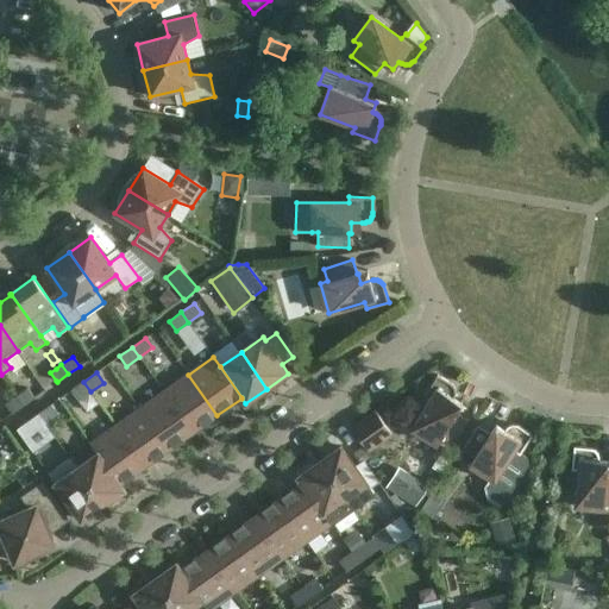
[(193,433),(217,415),(188,375),(164,391),(193,433)]
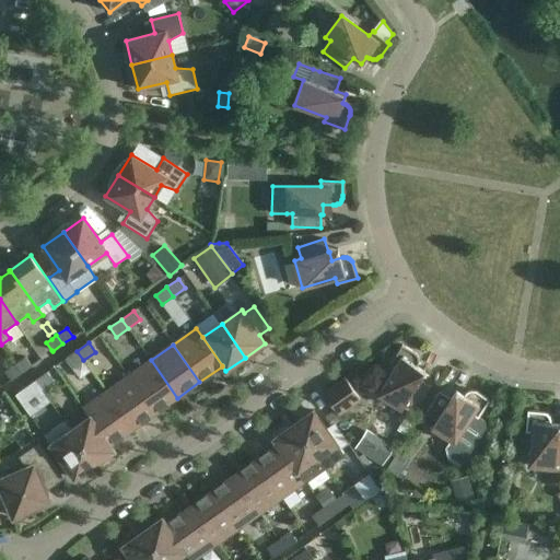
[(378,395),(397,406),(401,409),(405,405),(416,411),(431,387),(420,380),(426,371),(417,366),(419,364),(419,362),(419,361),(419,360),(419,359),(419,357),(418,356),(417,354),(415,352),(401,345),(391,363),(396,366),(378,395)]
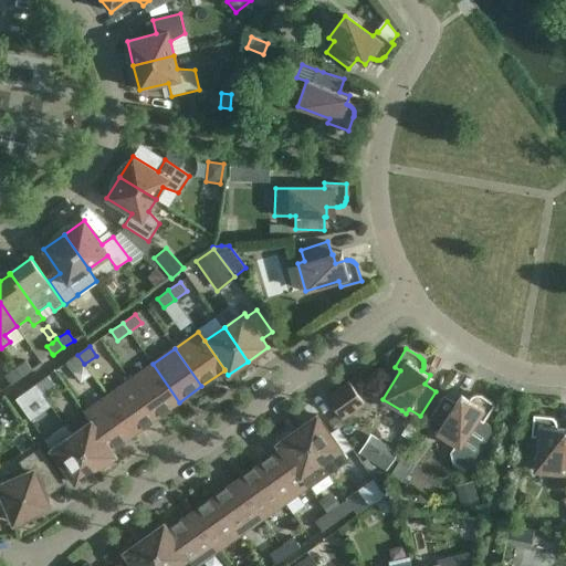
[(112,380),(122,370),(105,352),(88,367),(96,377),(103,370),(112,380)]
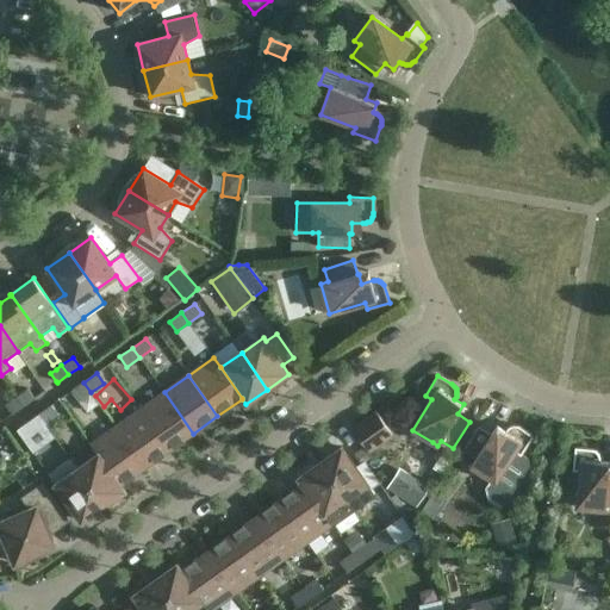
[(78,402),(91,392),(83,383),(70,391),(78,402)]
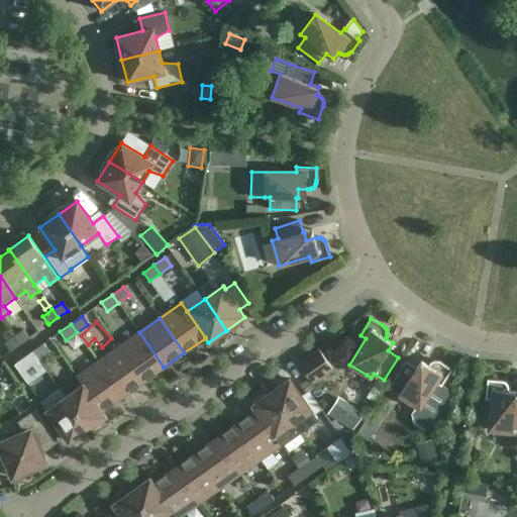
[(14,336),(19,344),(29,337),(23,329),(14,336)]
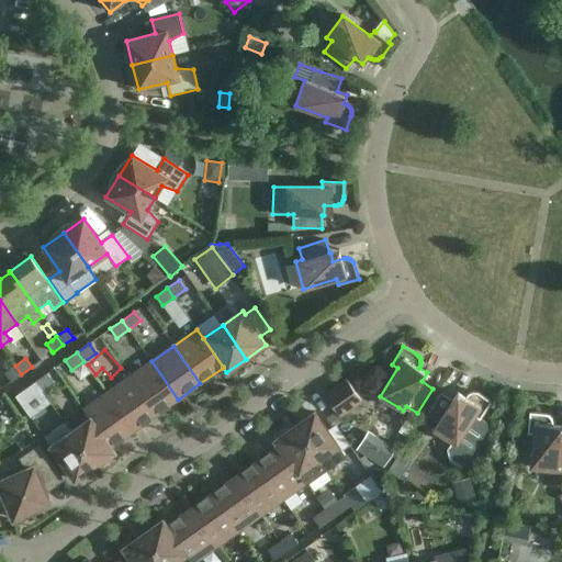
[(156,415),(178,400),(152,361),(128,378),(156,415)]
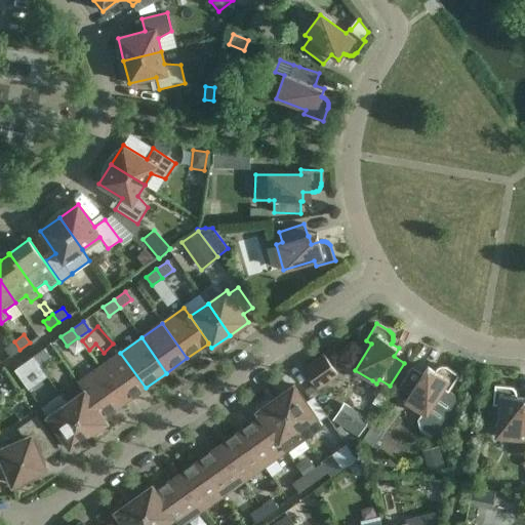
[(19,350),(14,341),(4,349),(10,357),(19,350)]
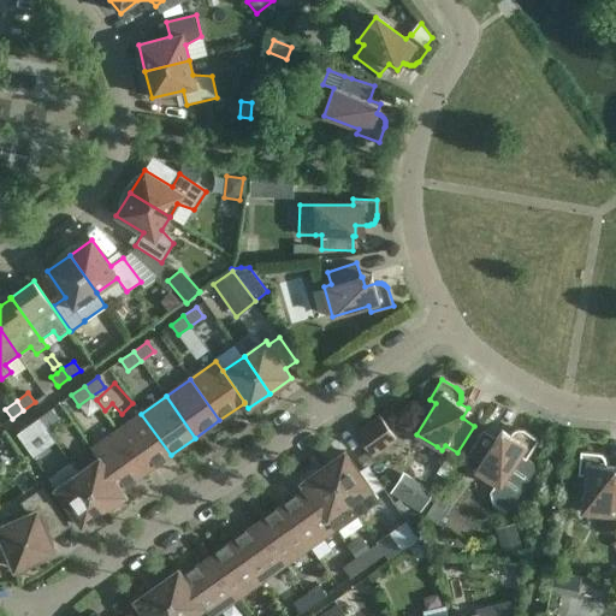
[(52,409),(39,419),(46,428),(59,420),(52,409)]
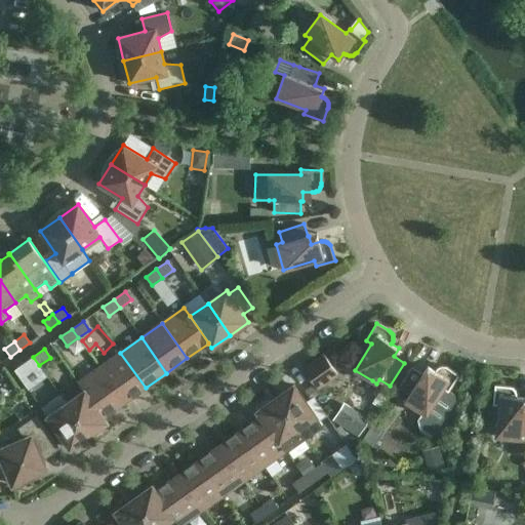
[(124,403),(146,388),(120,353),(99,367),(124,403)]
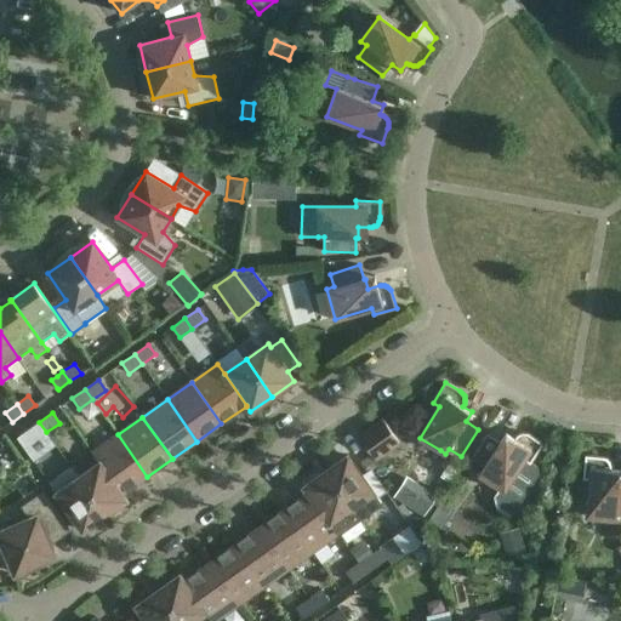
[(382,420),(359,437),(376,460),(399,443),(383,420),(382,420)]
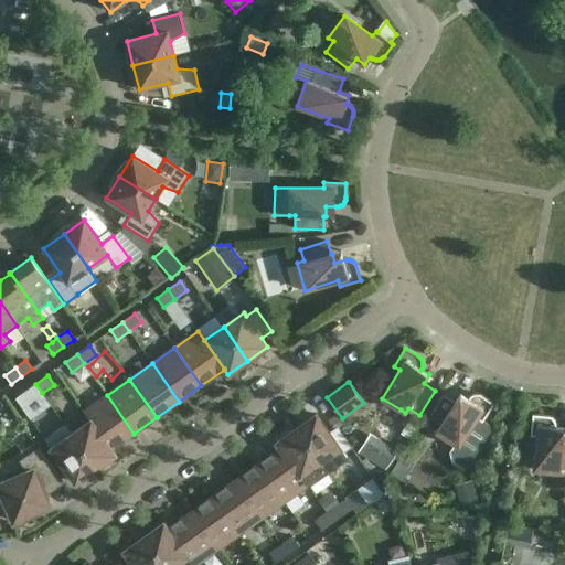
[(42,393),(35,384),(23,392),(30,402),(42,393)]
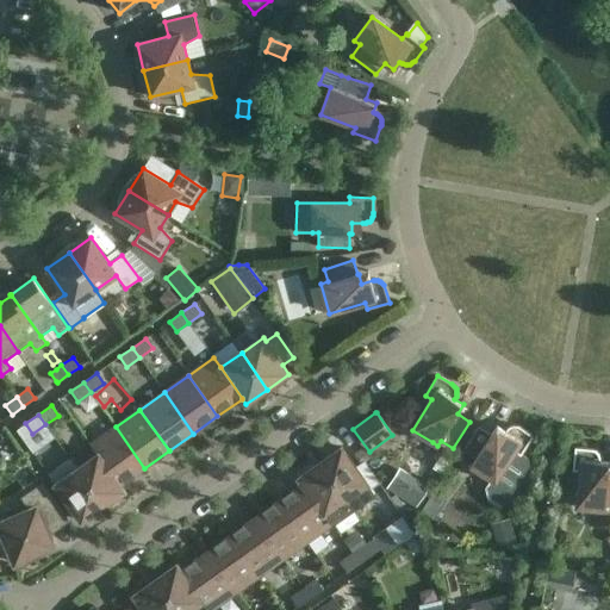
[(459,459),(491,480),(486,489),(487,500),(502,510),(529,468),(529,467),(529,466),(529,464),(529,462),(529,461),(528,460),(527,459),(526,458),(521,454),(534,436),(518,427),(517,425),(516,425),(514,425),(512,425),(511,425),(510,427),(508,428),(506,429),(505,430),(497,425),(491,434),(491,435),(479,427),(459,459)]
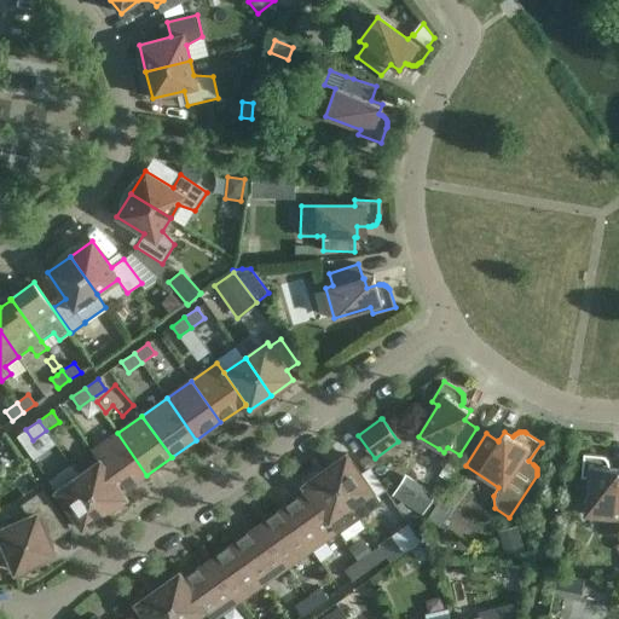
[(122,492),(146,475),(117,433),(91,451),(99,462),(99,461),(121,492),(122,492)]
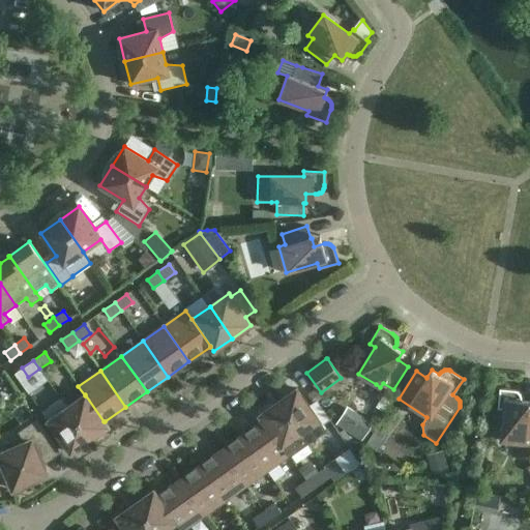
[(323,396),(317,388),(307,394),(314,403),(323,396)]
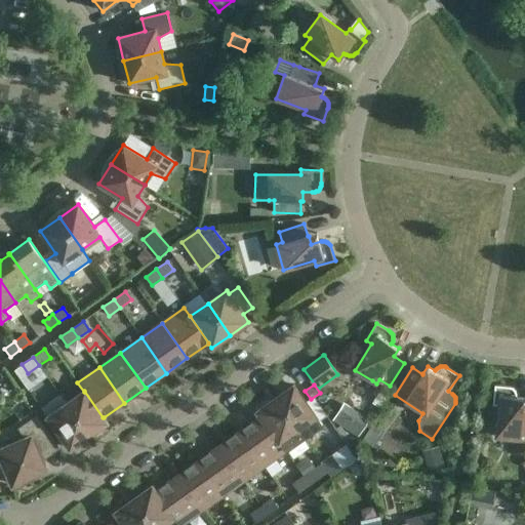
[(524,434),(524,407),(524,397),(517,397),(517,396),(517,395),(517,393),(516,392),(515,390),(514,389),(513,388),(512,387),(511,387),(509,387),(495,385),(493,405),(498,405),(495,437),(521,439),(522,434),(524,434)]
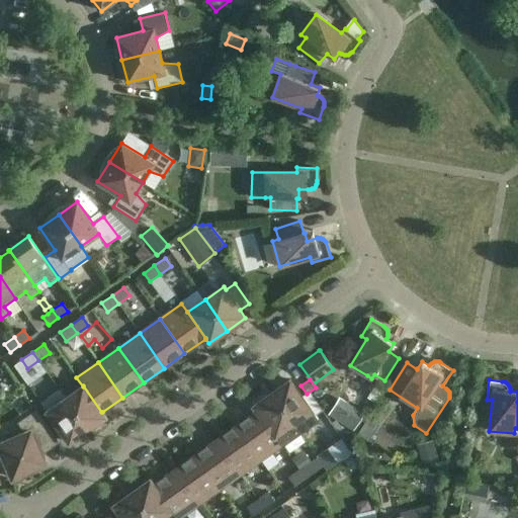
[(318,420),(290,380),(272,393),(299,432),(318,420)]
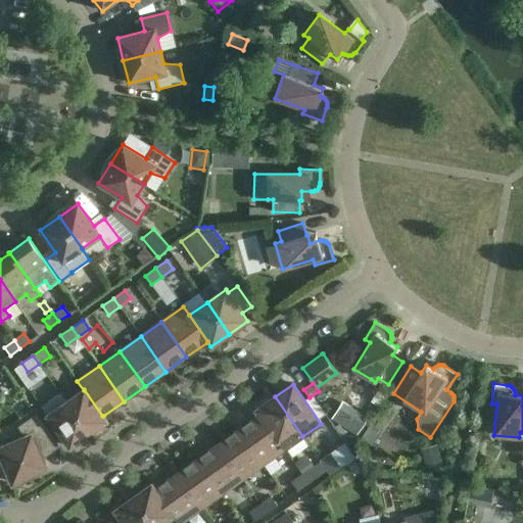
[(106,421),(103,416),(102,416),(84,389),(84,390),(65,402),(88,434),(106,421)]
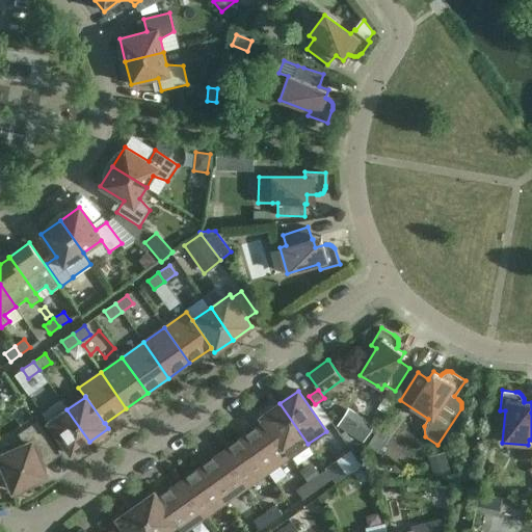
[(71,454),(89,442),(67,409),(61,401),(43,415),(71,454)]
